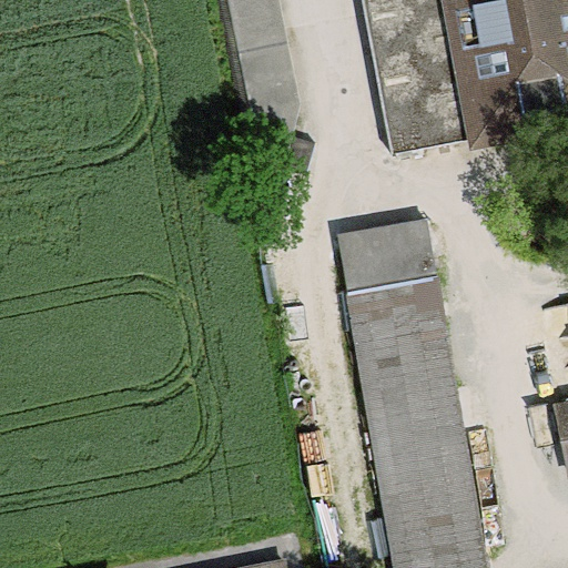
[(217,0),(255,180),(283,174),(301,104),(279,0),(217,0)]
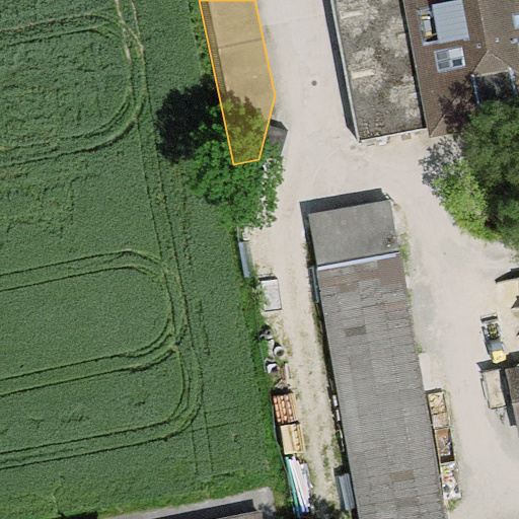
[(518,0),(330,0),(358,142),(518,110),(518,0)]
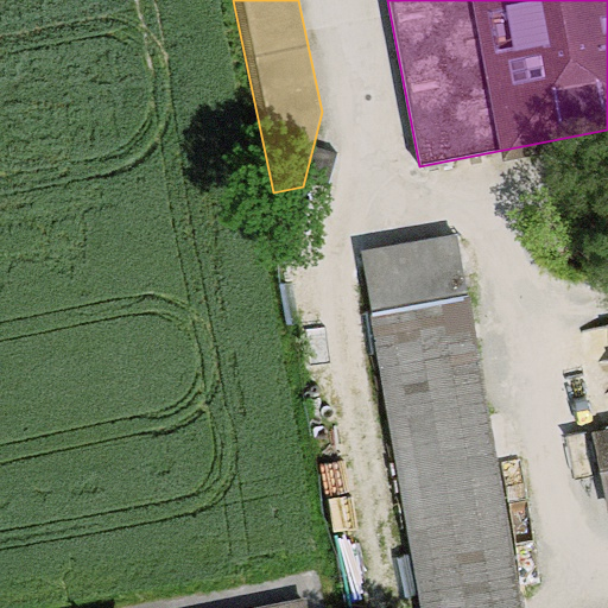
[(362,253),(423,607),(520,607),(472,324),(447,329),(441,301),(467,296),(456,235),(362,253)]
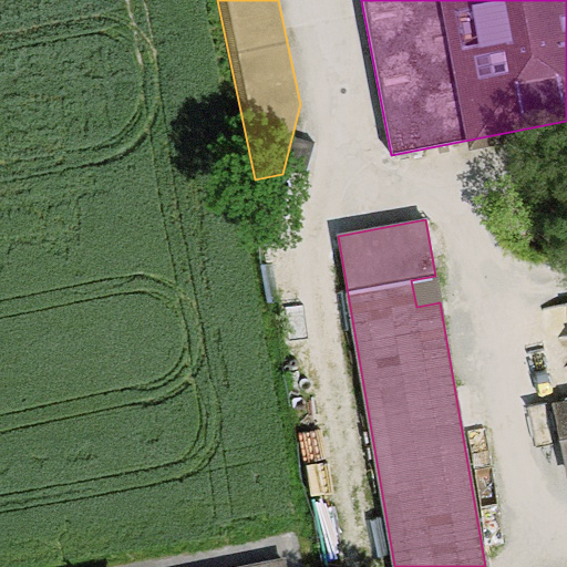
[(566,404),(556,408),(566,461),(566,404)]
